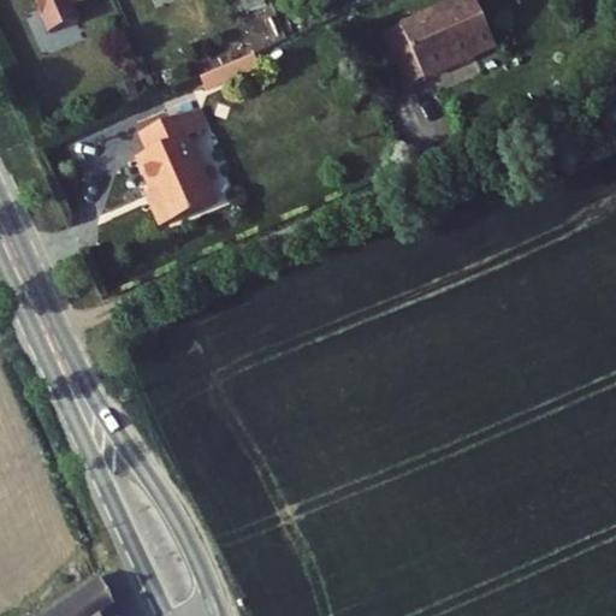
[(70,4),(76,0),(33,0),(47,31),(76,18),(70,4)]
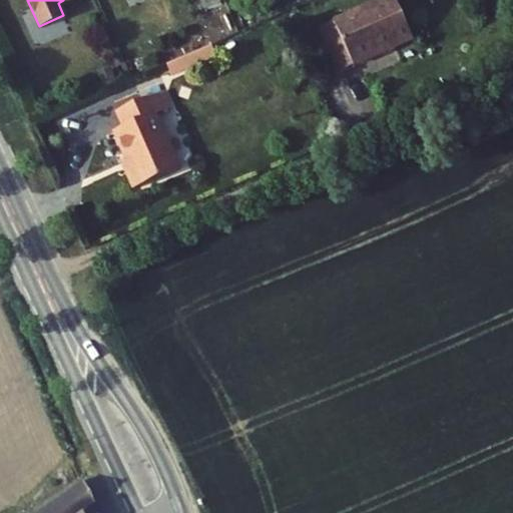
[(200,0),(204,9),(218,4),(216,0),(200,0)]
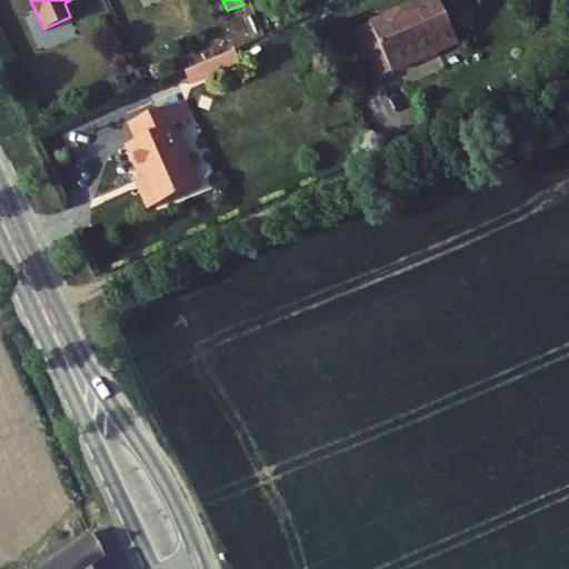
[(419,0),(350,29),(370,79),(453,45),(435,0),(419,0)]
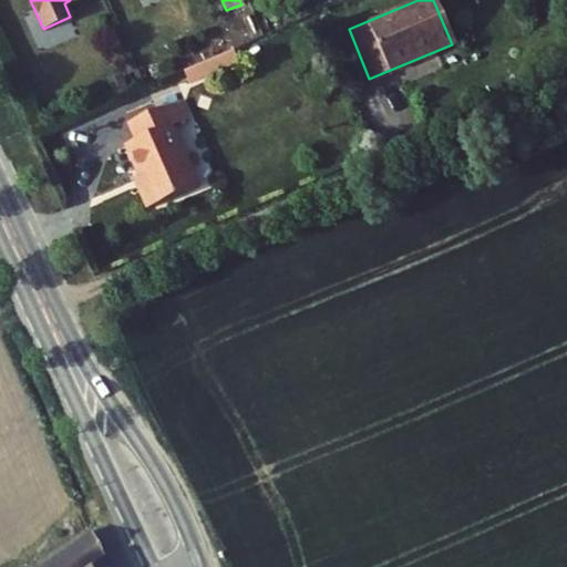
[(137,184),(147,205),(196,183),(171,124),(187,117),(178,98),(127,121),(135,138),(125,144),(142,182),(137,184)]
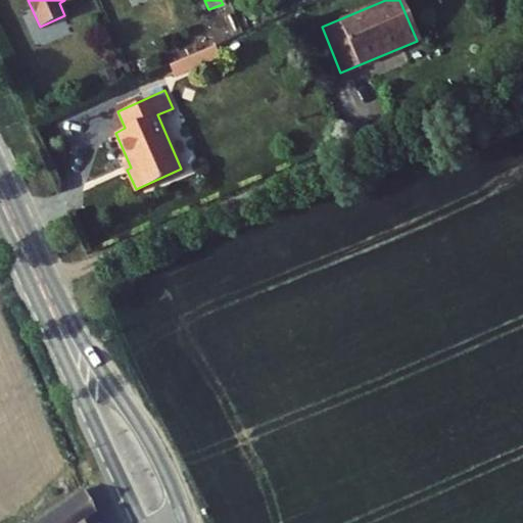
[(109,522),(93,492),(47,522),(109,522)]
